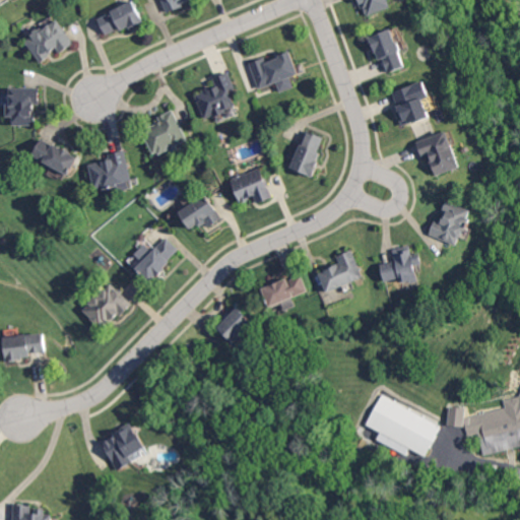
[(107,37),(142,19),(133,0),(132,0),(98,17),(107,37)]
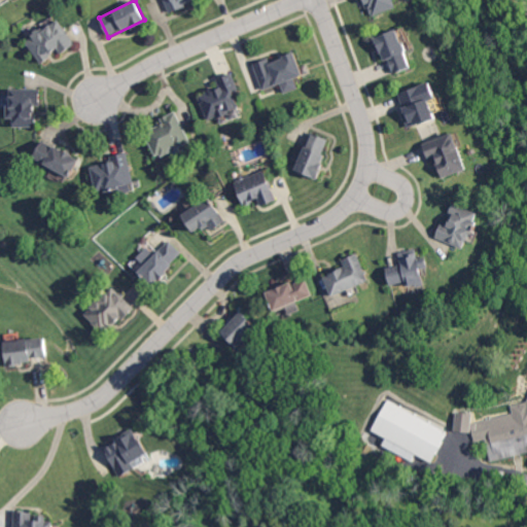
[(164,0),(169,11),(195,0),(164,0)]
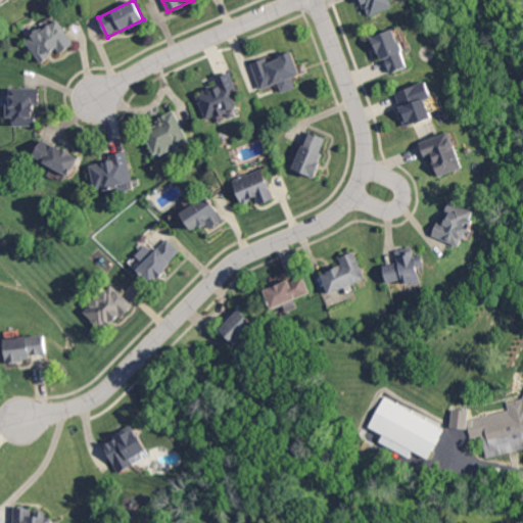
[(390,0),(361,0),(365,15),(393,8),(390,0)]
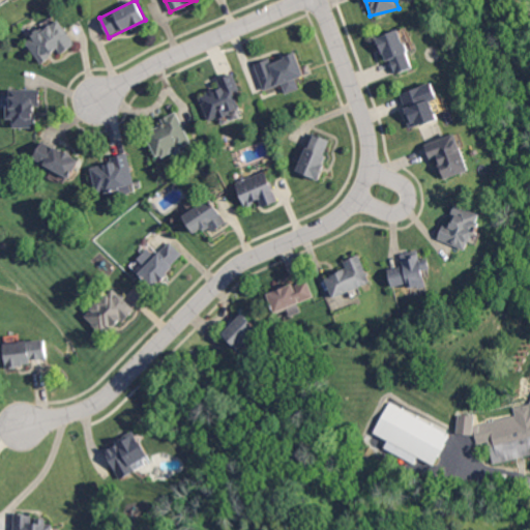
[(76,43),(57,18),(25,40),(41,63),(59,51),(61,54),(76,43)]
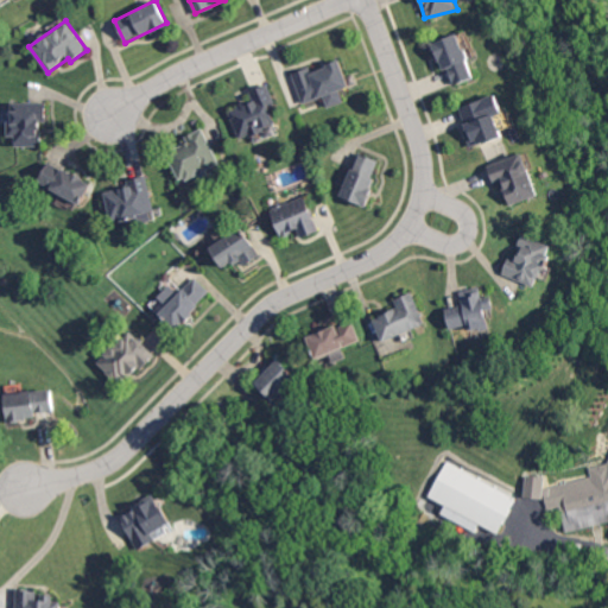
[(476,77),(460,32),(436,42),(453,86),(476,77)]
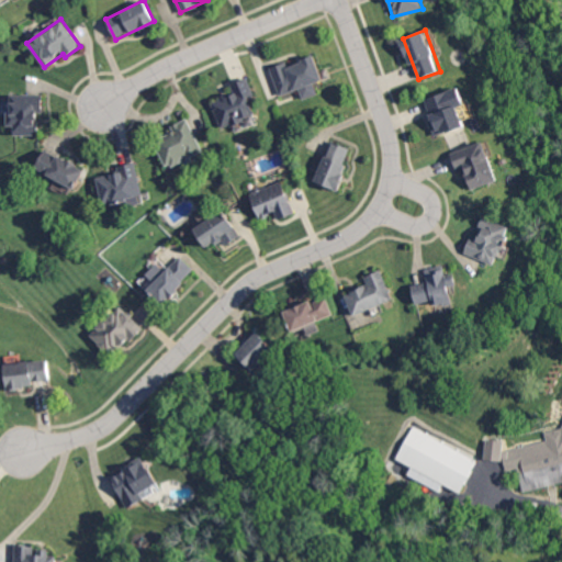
[(270,67),(279,96),(300,89),(303,99),(318,93),(315,82),(323,80),(315,56),(287,66),(285,62),(270,67)]
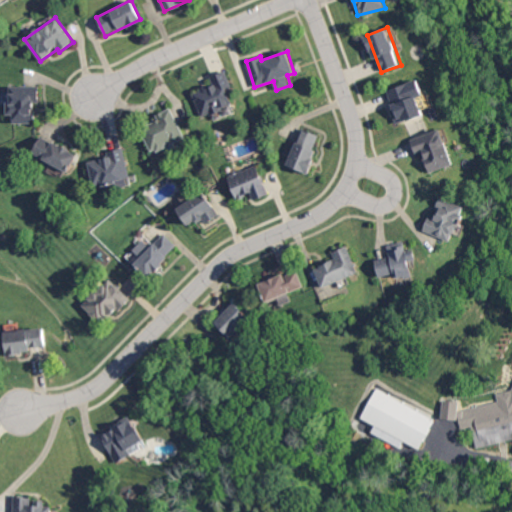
[(200,116),(232,105),(226,88),(231,86),(225,70),(209,76),(212,85),(192,92),(200,116)]
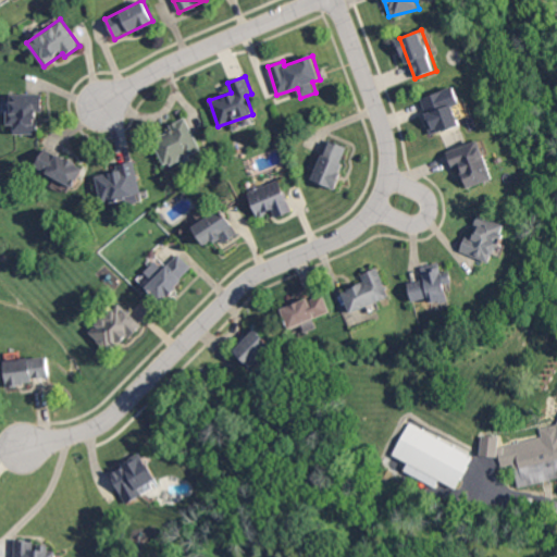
[(460,101),(456,86),(421,98),(433,134),(462,125),(455,103),(460,101)]
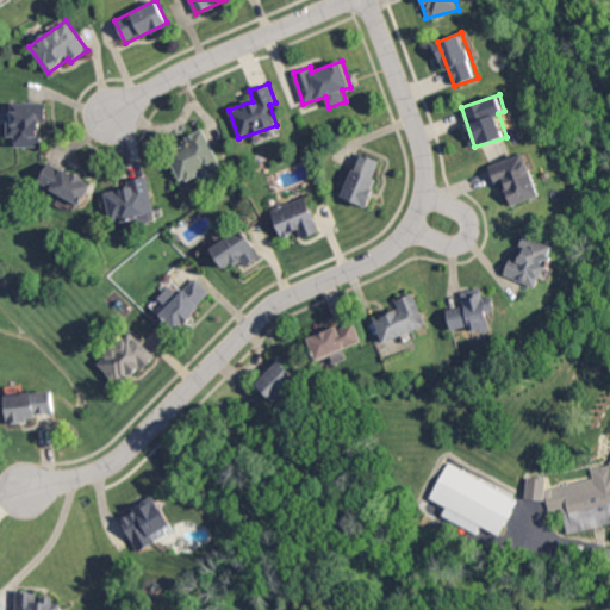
[(47,103),(10,103),(10,137),(16,137),(16,147),(42,147),(41,120),(47,120),(47,103)]
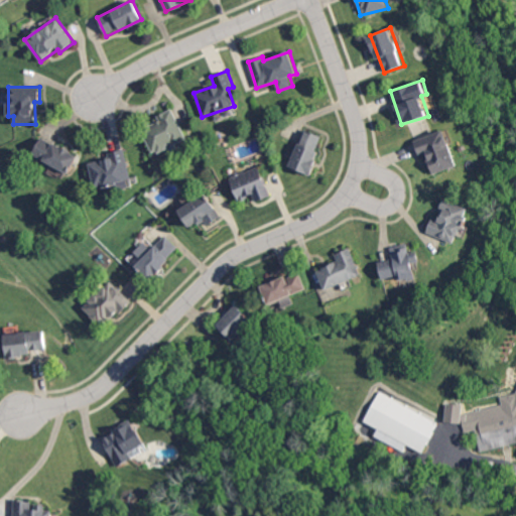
[(186,138),(171,108),(156,116),(159,121),(141,130),(153,154),(186,138)]
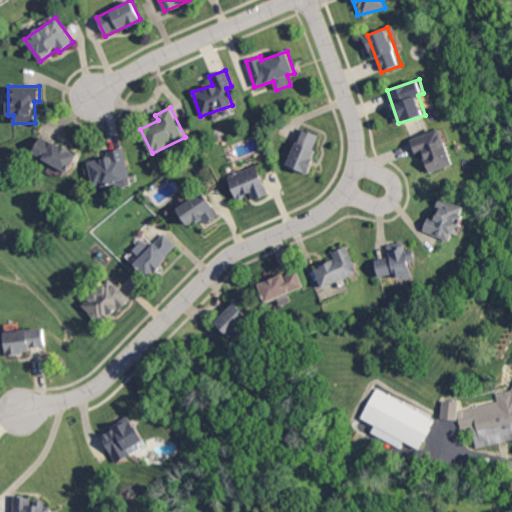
[(287,165),(307,173),(321,136),(301,128),(287,165)]
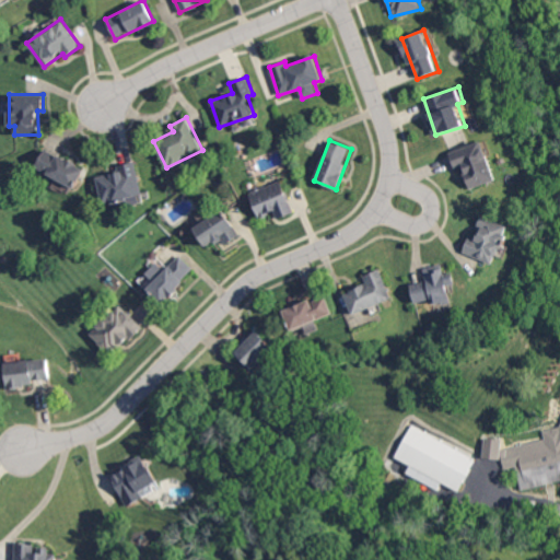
[(457,170),(464,167),(470,188),(497,181),(483,141),(451,151),(457,170)]
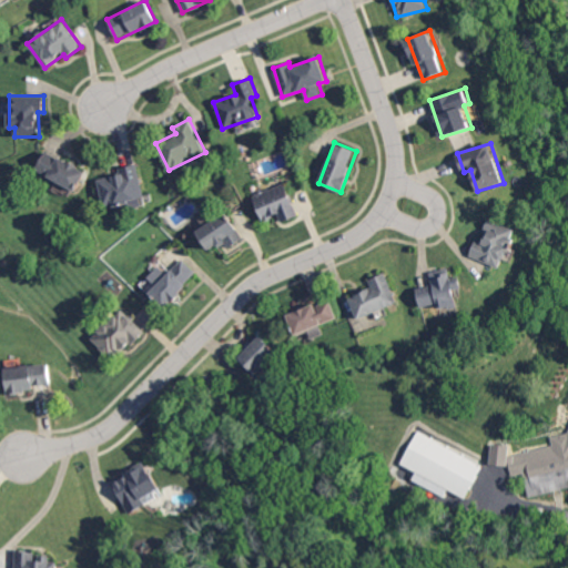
[(36,172),(77,191),(85,170),(46,151),(36,172)]
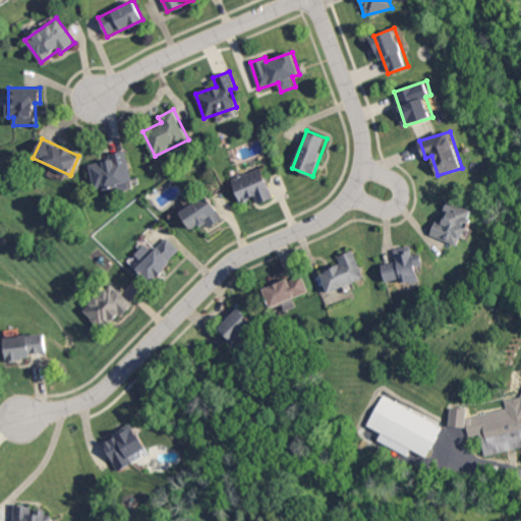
[(89,161),(96,192),(132,183),(125,153),(89,161)]
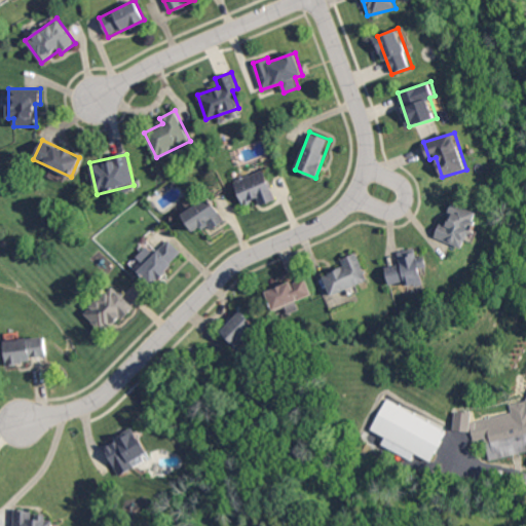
[(233,179),(240,203),(257,198),(259,204),(274,200),(265,170),(233,179)]
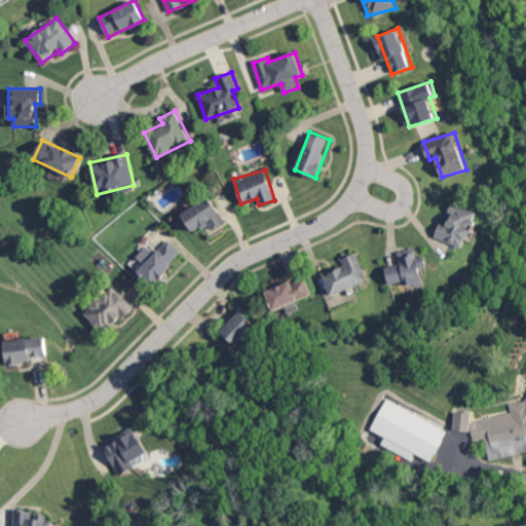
[(211,230),(224,221),(208,196),(181,215),(193,232),(207,223),(211,230)]
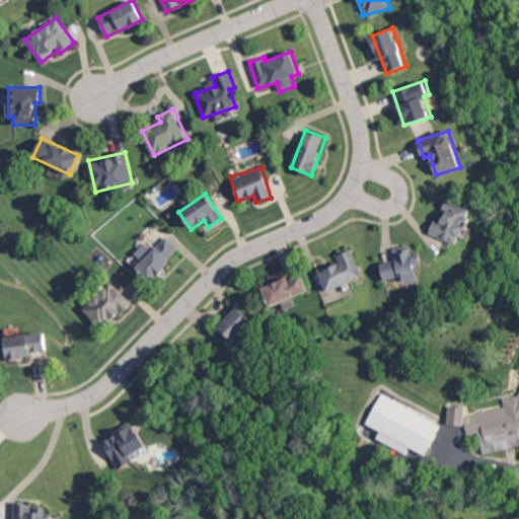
[(436,218),(429,233),(458,244),(472,208),(448,199),(440,219),(436,218)]
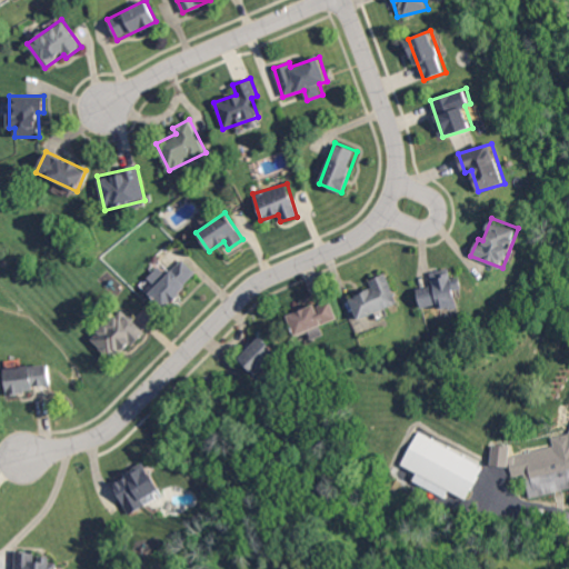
[(169,272),(160,265),(141,286),(165,308),(197,273),(181,259),(169,272)]
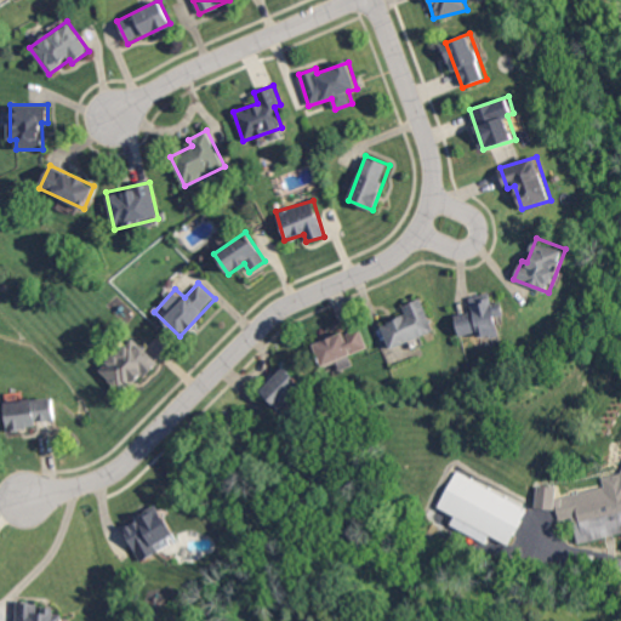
[(461,336),(479,331),(482,339),(501,334),(497,317),(505,314),(502,302),(494,303),(491,292),(469,297),(473,311),(455,315),(461,336)]
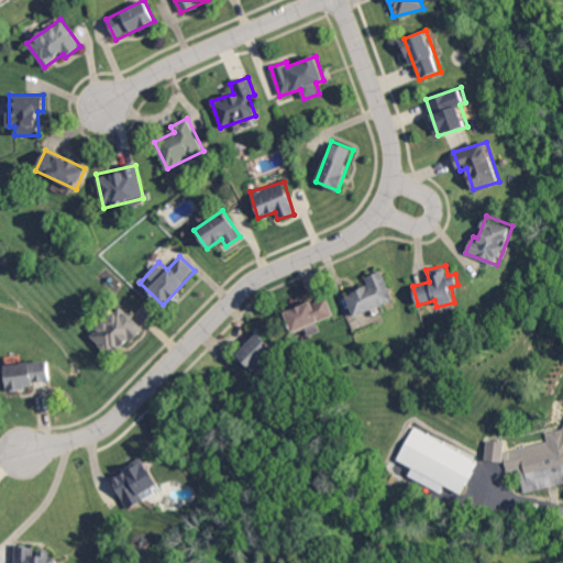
[(394,300),(383,269),(365,276),(368,286),(345,294),(353,316),(394,300)]
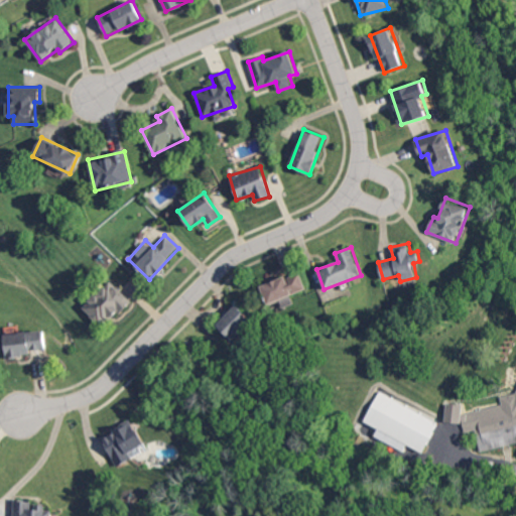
[(268,304),(272,303),(275,309),(292,303),(289,294),(305,288),(299,271),(261,285),(268,304)]
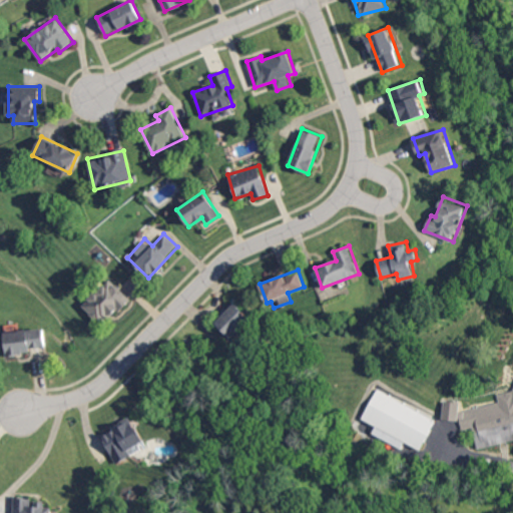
[(129,300),(111,279),(82,305),(100,326),(129,300)]
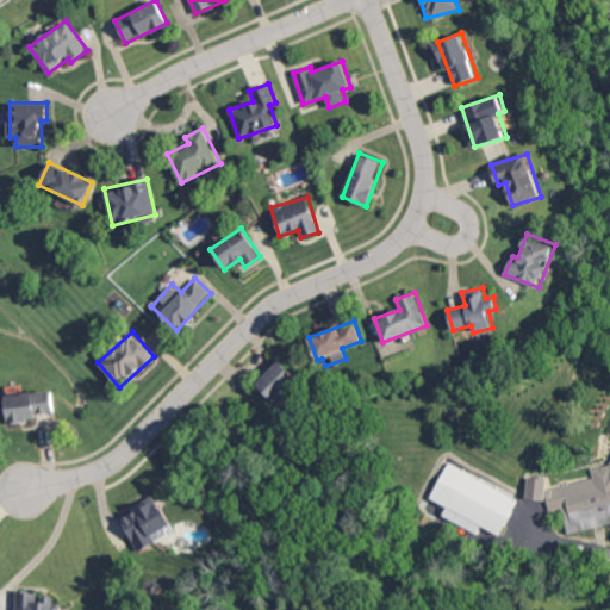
[(255,384),(275,402),(298,377),(278,359),(255,384)]
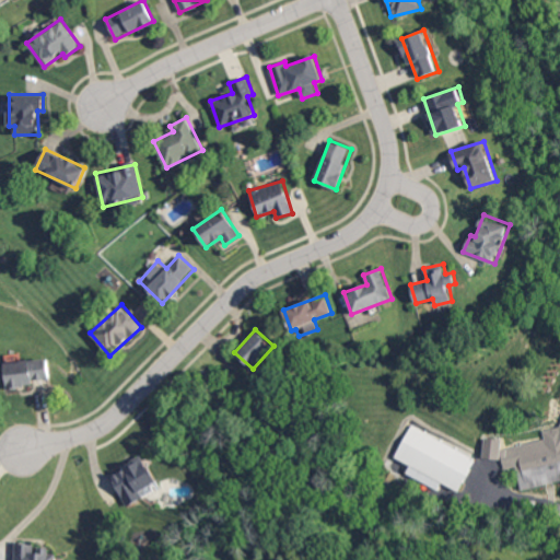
[(6,361),(7,388),(34,386),(33,380),(48,378),(48,359),(6,361)]
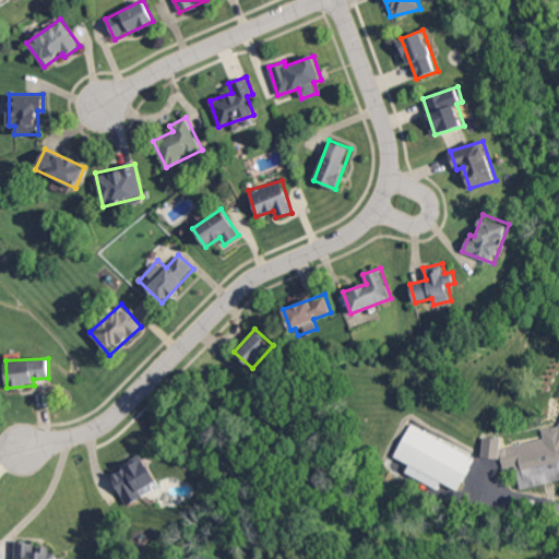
[(475,458),(409,424),(389,464),(437,488),(440,482),(459,490),(475,458)]
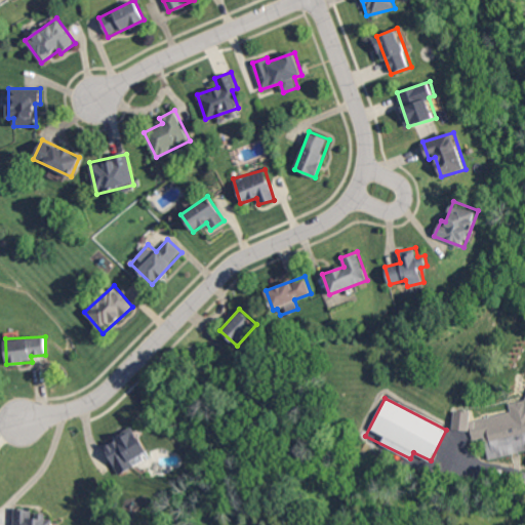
[(524,450),(524,399),(510,403),(510,412),(471,419),(469,411),(453,410),(452,429),(470,431),(472,439),(483,437),(487,458),(524,450)]
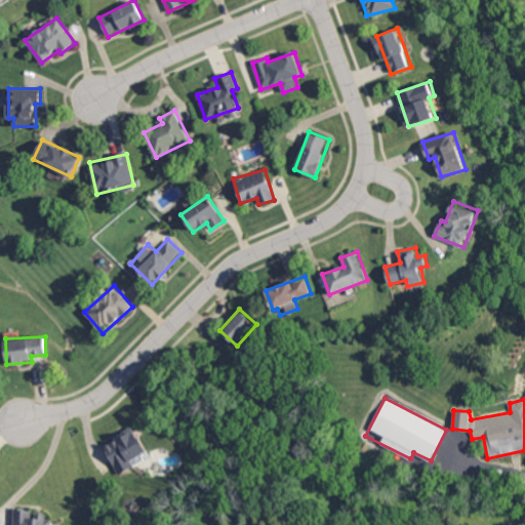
[(53,524),(53,517),(33,516),(34,509),(15,509),(14,524),(53,524)]
